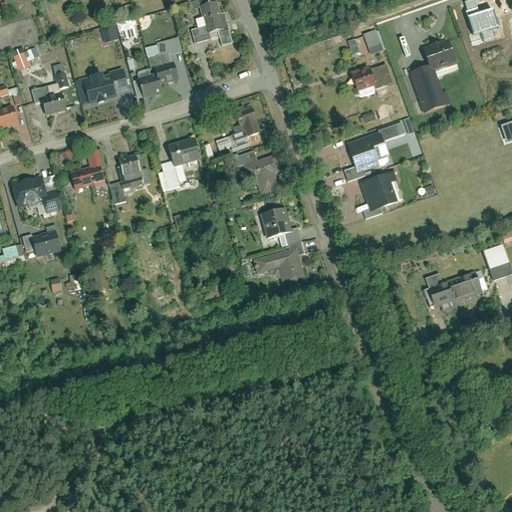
[(226,27),(219,0),(201,4),(209,32),(226,27)]
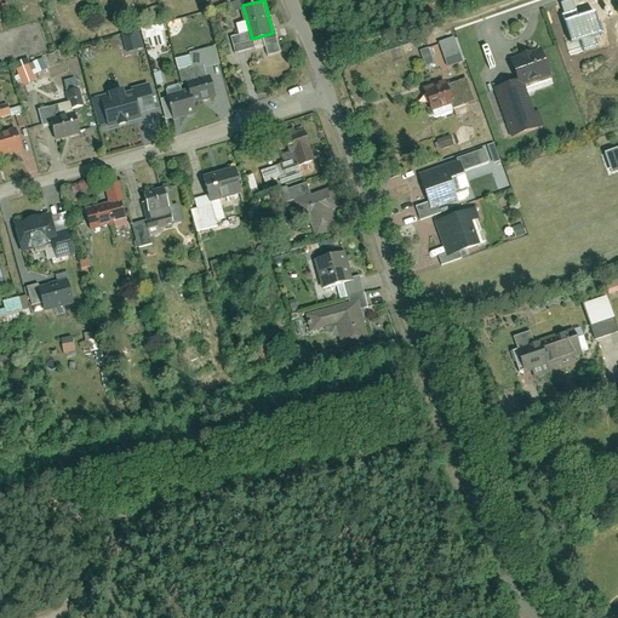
[(142,36),(148,35),(150,46),(165,41),(159,21),(139,27),(142,36)]
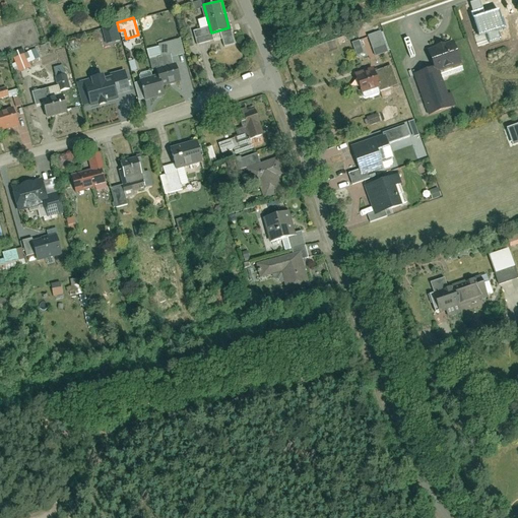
[(111,25),(101,28),(105,43),(115,40),(111,25)]
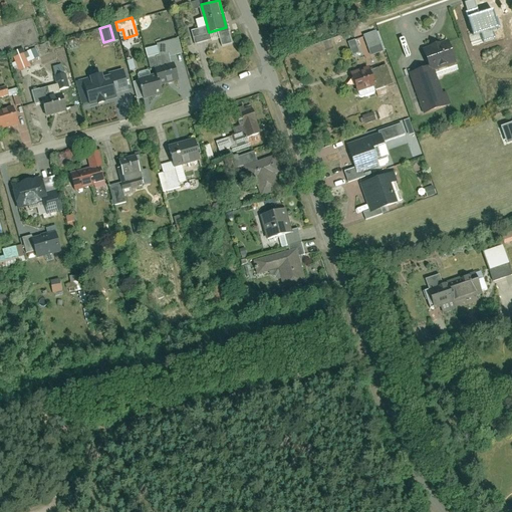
[(375,28),(361,33),(368,53),(382,49),(375,28)]
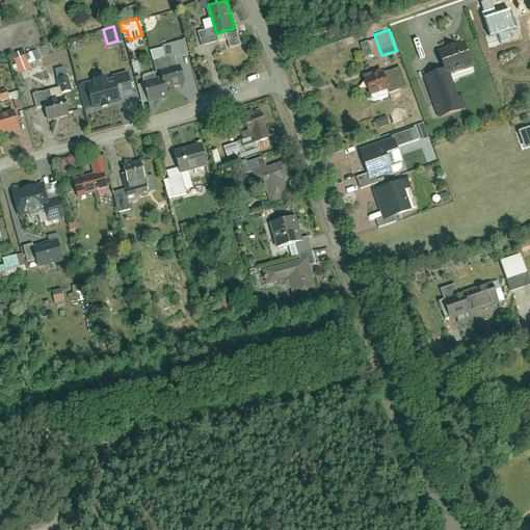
[(360,41),(363,56),(370,54),(367,40),(360,41)]
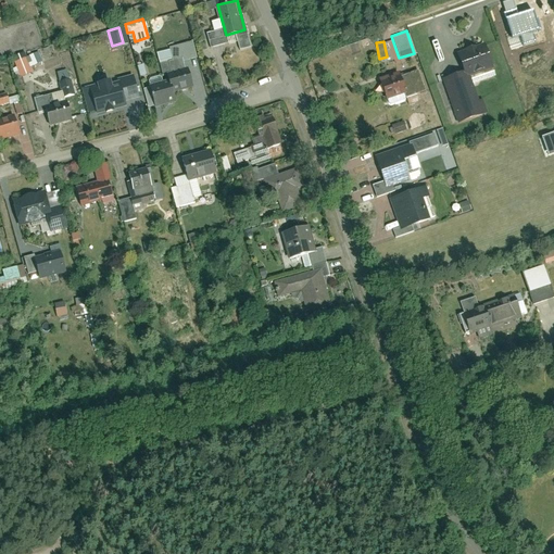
[(29,63),(40,60),(38,51),(13,58),(17,74),(32,71),(29,63)]
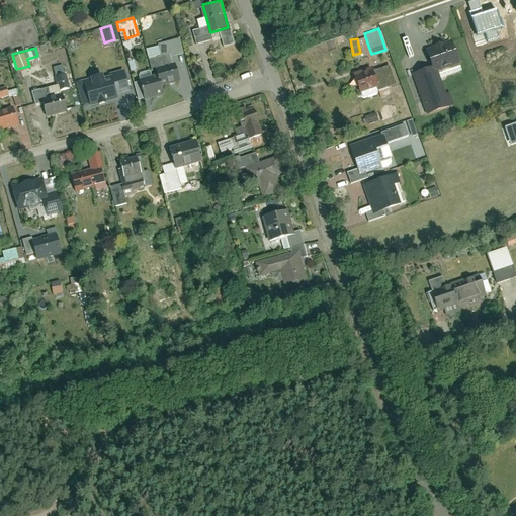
[(426,113),(450,105),(438,71),(465,61),(460,49),(431,57),(432,64),(412,72),(426,113)]
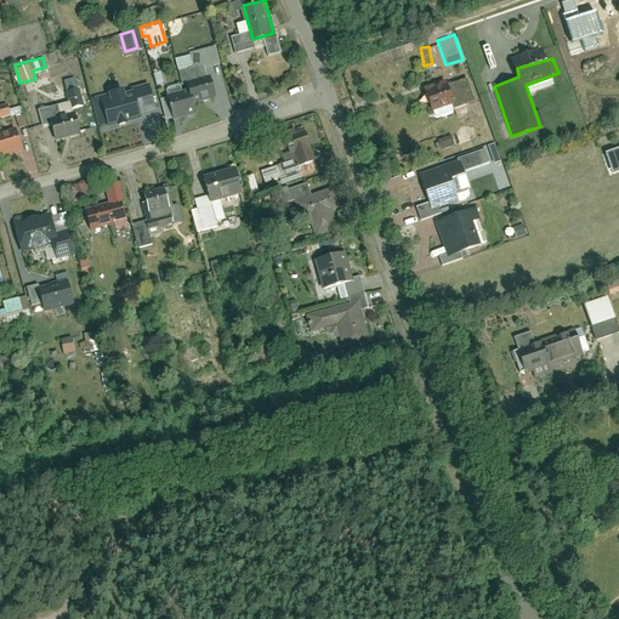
[(217,96),(210,73),(188,78),(192,87),(196,102),(217,96)]
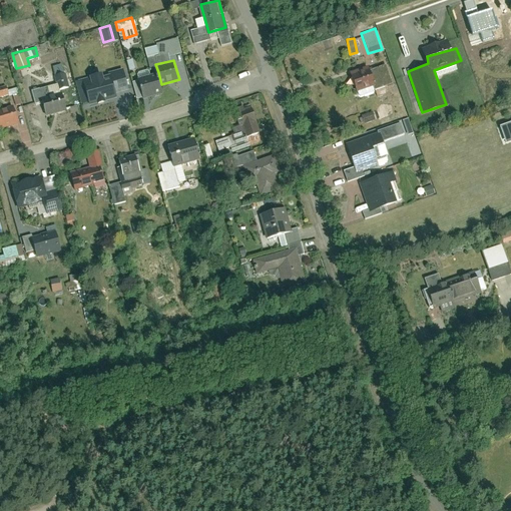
[(50,65),(57,88),(67,85),(60,61),(50,65)]
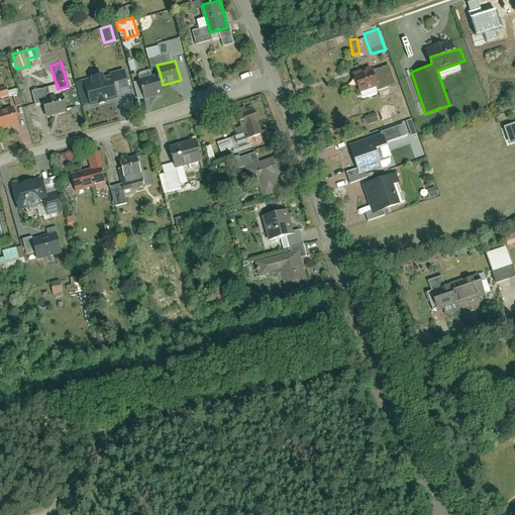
[(390,64),(374,68),(383,89),(397,85),(390,64)]
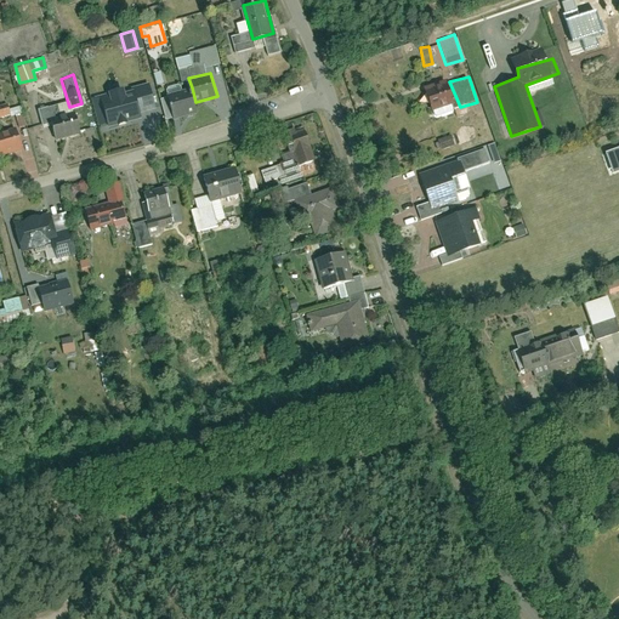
[(449,81),(426,89),(435,112),(456,101),(449,81)]
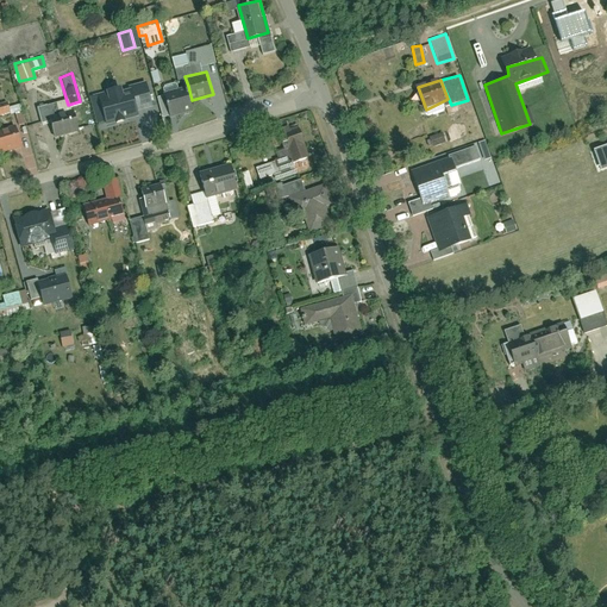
[(108,107),(139,100),(133,81),(102,88),(108,107)]
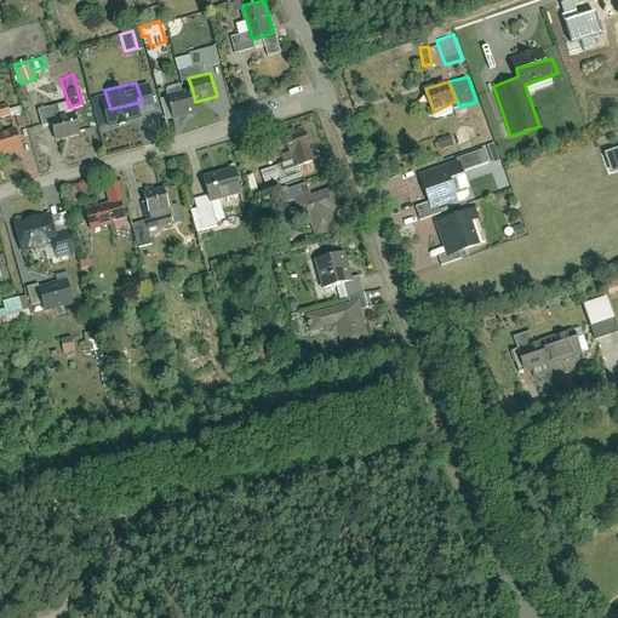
[(175,116),(199,109),(192,87),(169,93),(175,116)]
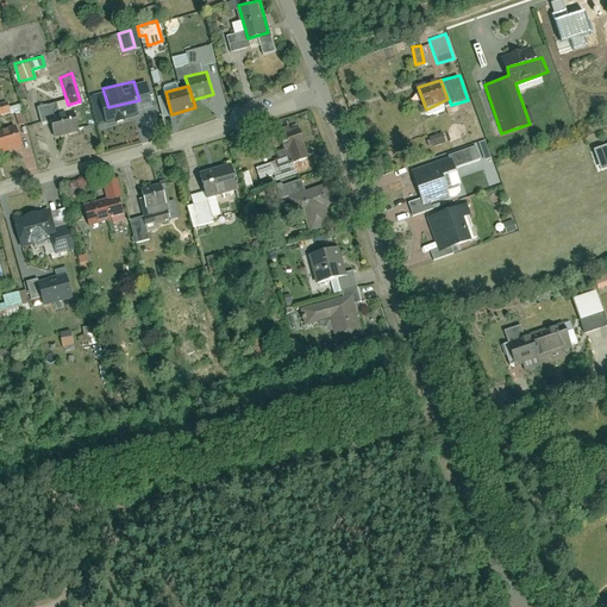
[(57,136),(80,129),(74,108),(50,113),(57,136)]
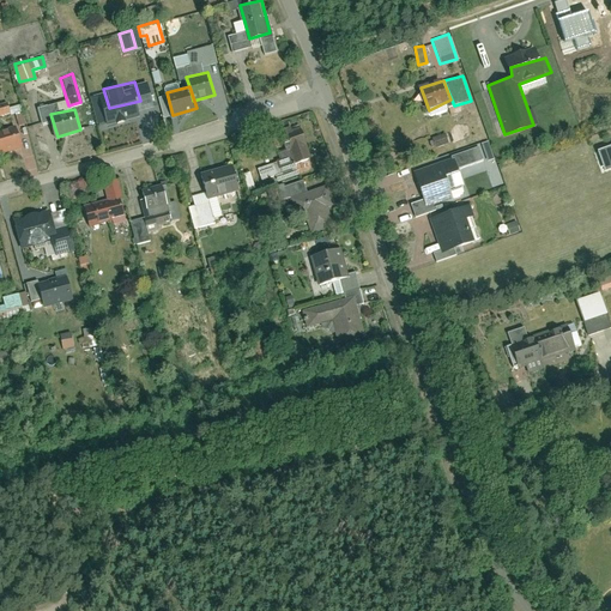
[(0,152),(23,146),(16,123),(0,127),(0,152)]
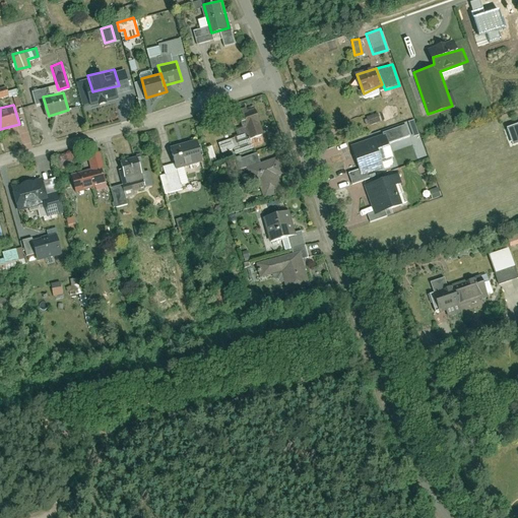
[(254,136),(264,133),(255,107),(239,113),(242,124),(248,123),(254,136)]
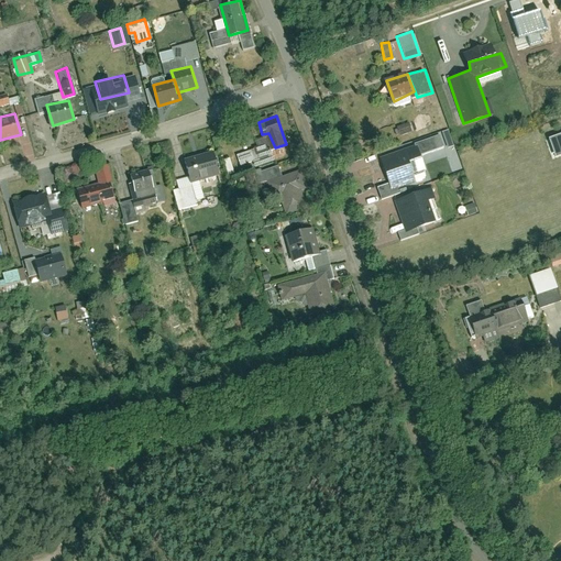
[(398,134),(410,130),(407,121),(395,125),(398,134)]
